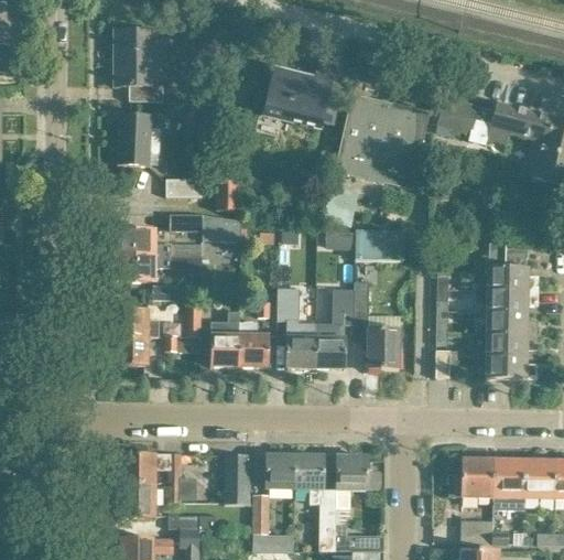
[(154,84),(154,31),(115,31),(115,85),(128,85),(128,100),(162,100),(162,84),(154,84)]
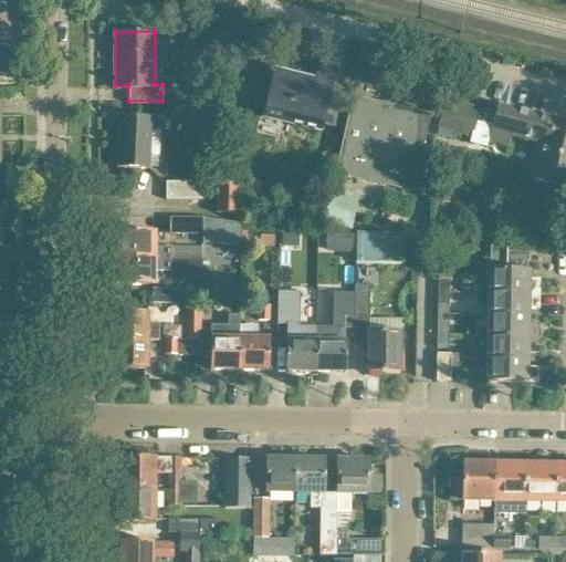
[(275,68),(270,90),(264,115),(321,128),(331,86),(335,65),(321,61),(316,77),(275,68)]
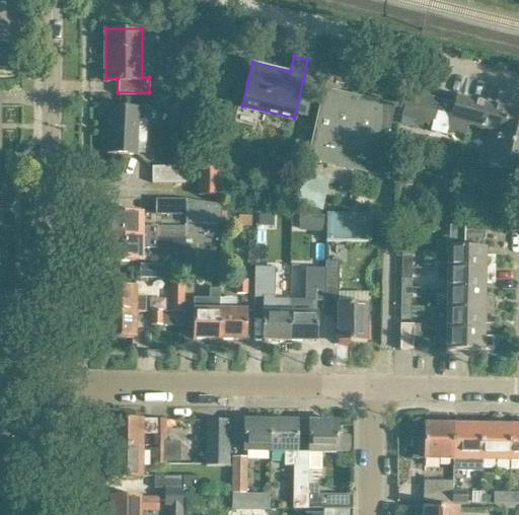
[(176,82),(176,86),(178,89),(182,90),(186,87),(187,83),(183,80),(179,79),(176,82)]
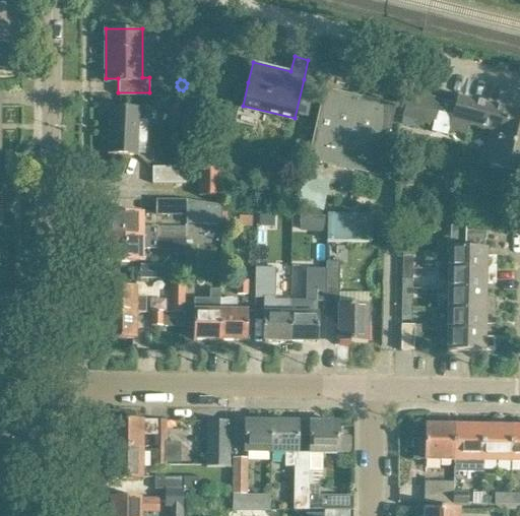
[(379,174),(395,103),(323,86),(307,158),(379,174)]
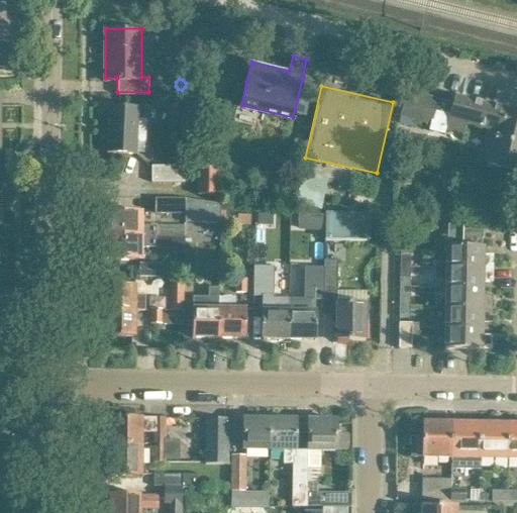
[(449,111),(452,101),(406,89),(400,114),(431,122),(435,107),(449,111)]
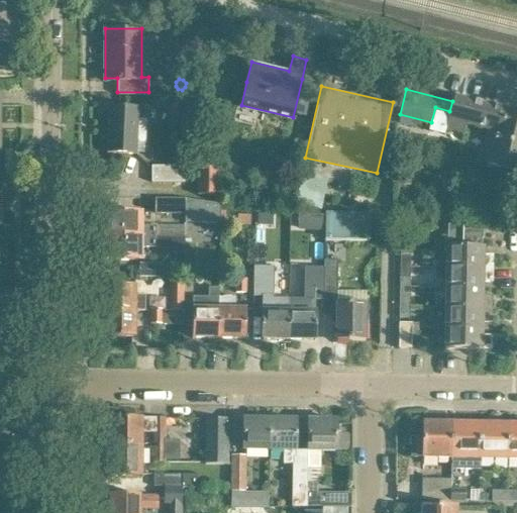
[(452,101),(449,111),(446,126),(462,130),(464,121),(487,126),(478,160),(516,169),(516,109),(454,93),(452,101)]
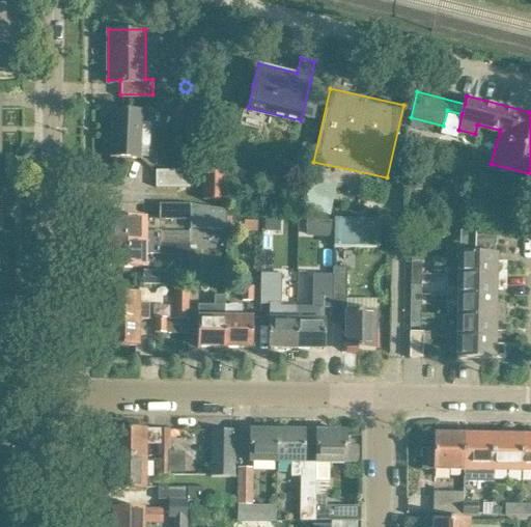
[(190,96),(182,96),(182,106),(175,106),(174,130),(189,131),(190,96)]
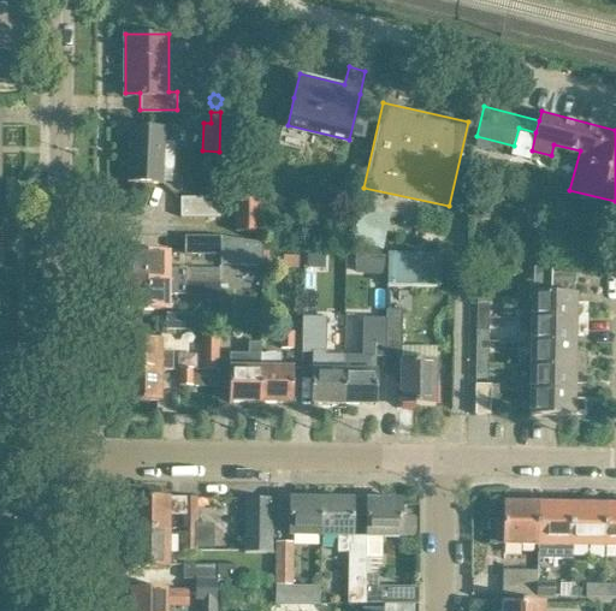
[(130,123),(128,179),(163,181),(163,167),(173,168),(175,140),(165,140),(165,125),(130,123)]
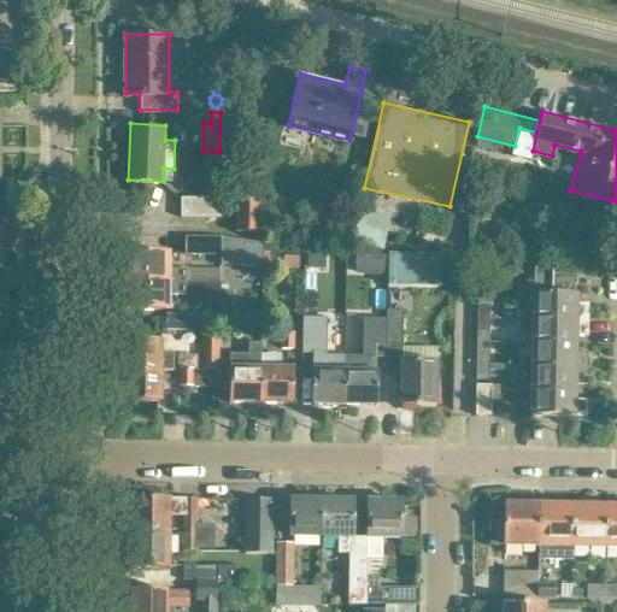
[(221,194),(181,194),(181,215),(221,213),(221,194)]
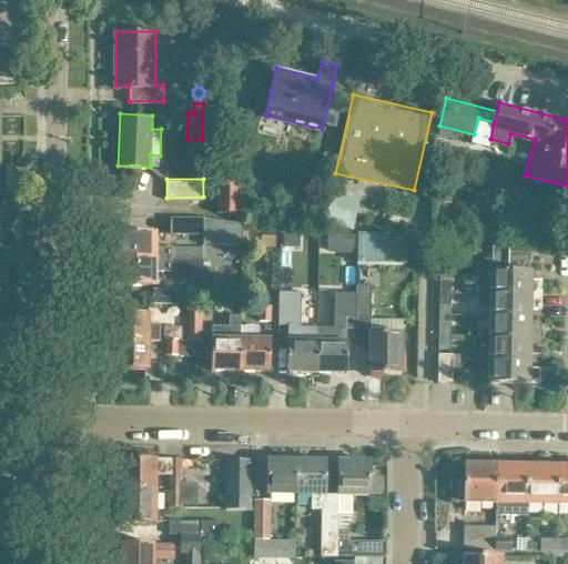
[(217,180),(217,211),(240,211),(240,180),(217,180)]
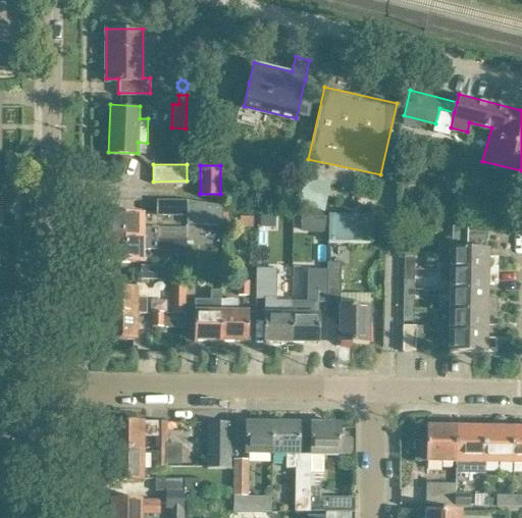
[(404,184),(414,184),(415,168),(404,167),(404,184)]
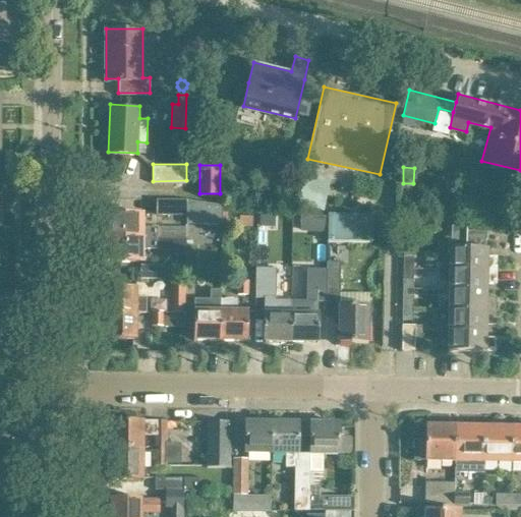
[(520,174),(505,171),(501,186),(520,191),(520,174)]
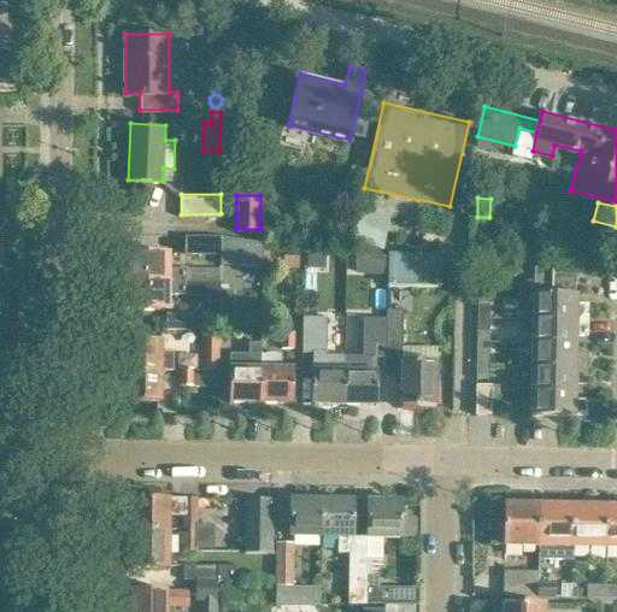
[(359,212),(353,241),(383,247),(389,219),(359,212)]
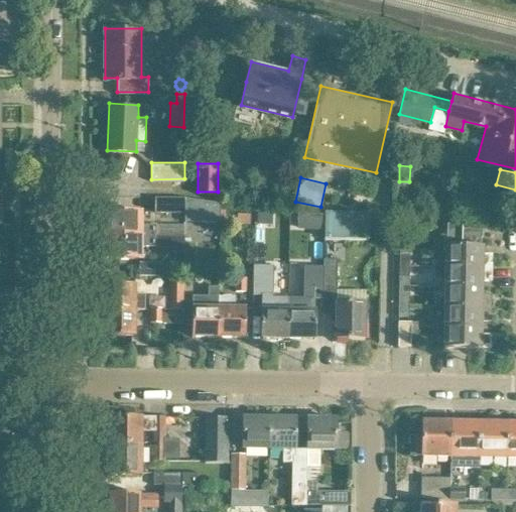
[(184,210),(184,196),(154,196),(154,210),(184,210)]
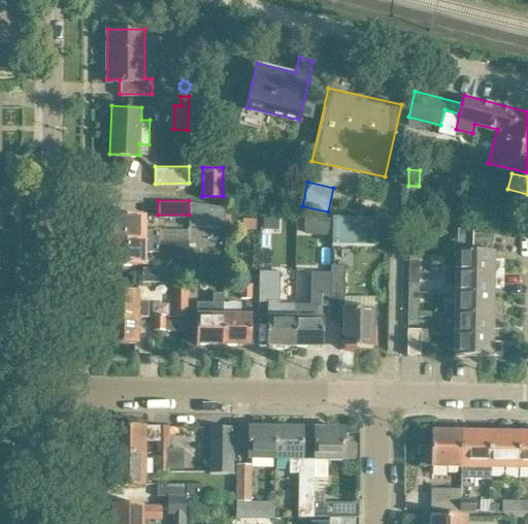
[(225,225),(224,205),(189,200),(189,215),(189,224),(225,225)]
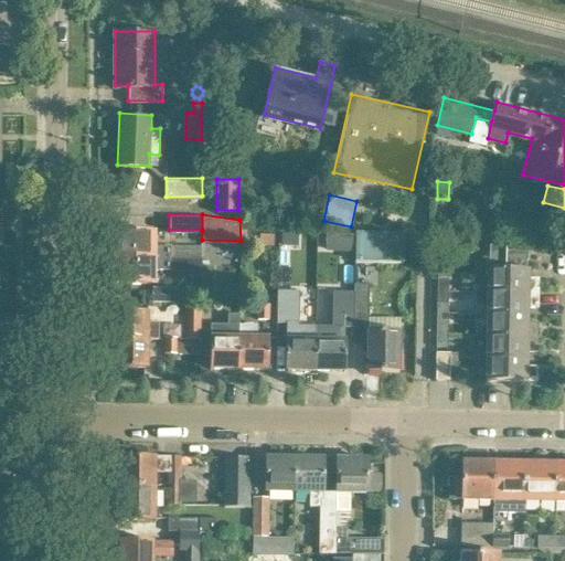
[(326,229),(326,245),(338,246),(338,230),(326,229)]
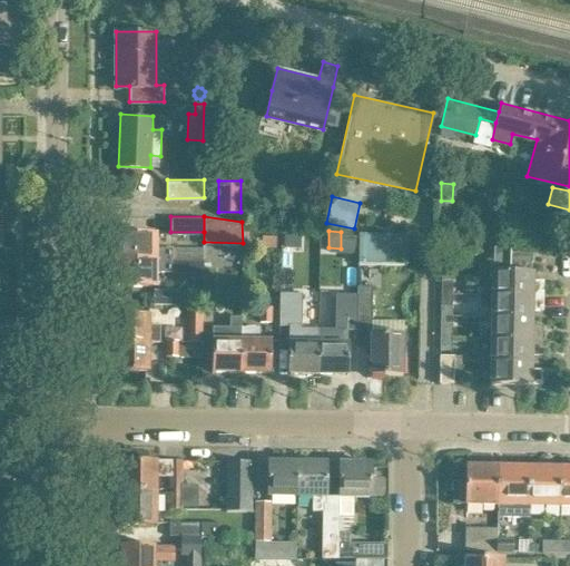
[(117,232),(117,257),(203,257),(203,247),(155,247),(155,232),(117,232)]
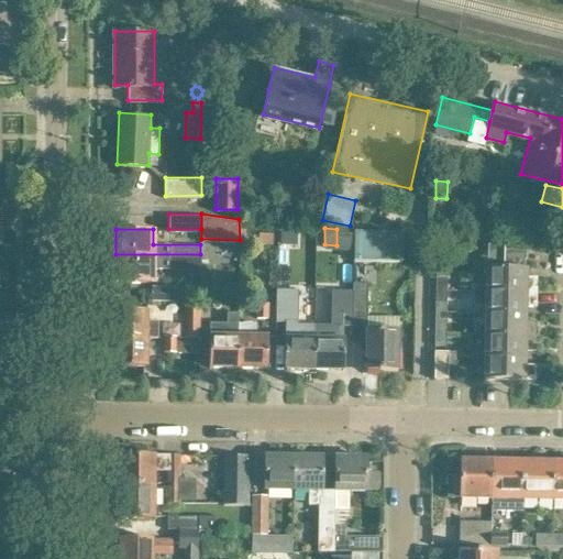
[(260,230),(260,240),(273,241),(273,231),(260,230)]
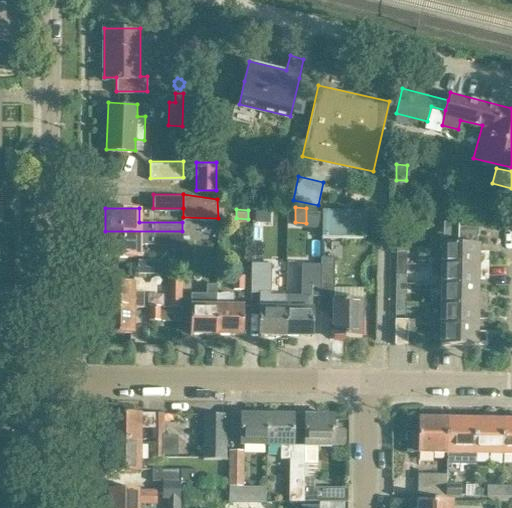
[(365,237),(366,211),(323,210),(322,236),(327,236),(331,236),(365,237)]
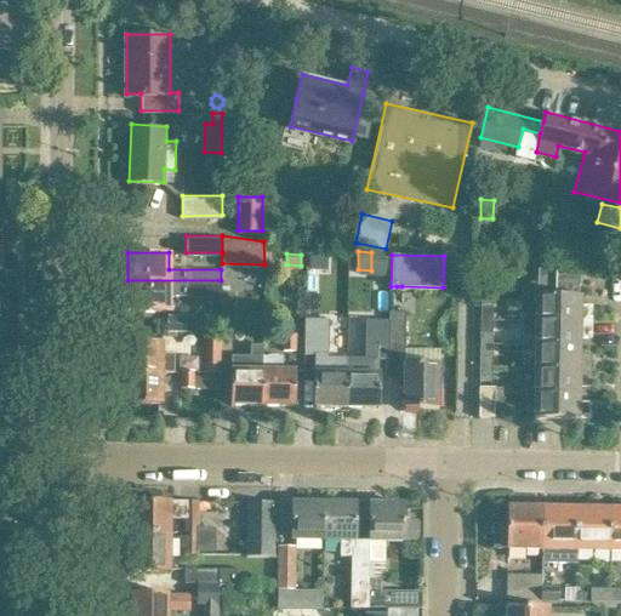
[(556,267),(556,272),(580,273),(580,261),(556,261),(556,267)]
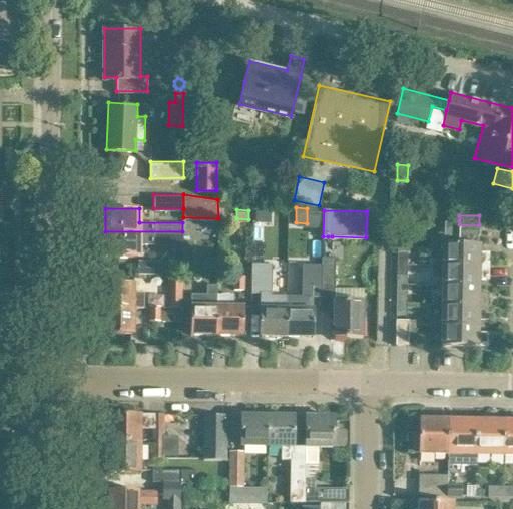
[(459,220),(443,220),(442,263),(489,264),(489,249),(479,249),(479,242),(478,242),(478,226),(479,226),(479,225),(459,224),(459,220)]
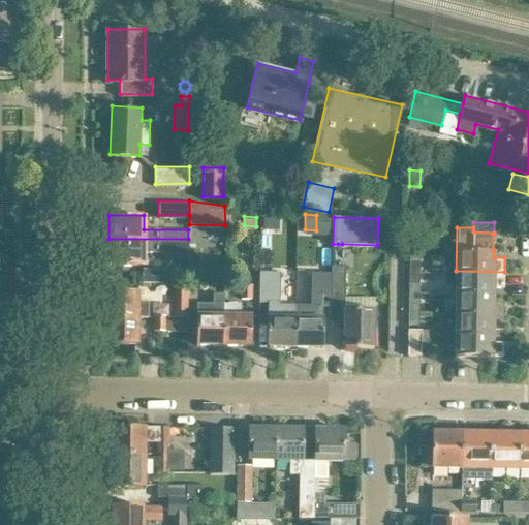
[(188,239),(109,239),(107,263),(143,264),(143,251),(174,251),(174,255),(188,255),(188,239)]
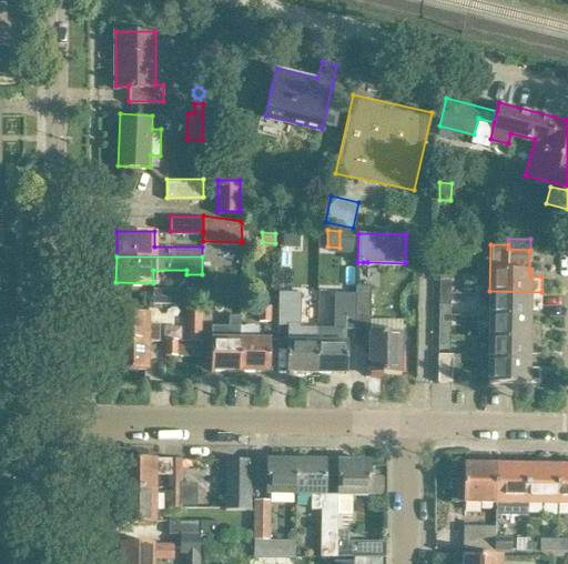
[(359,265),(359,270),(362,272),(366,273),(369,270),(369,265),(367,262),(363,262),(359,265)]
